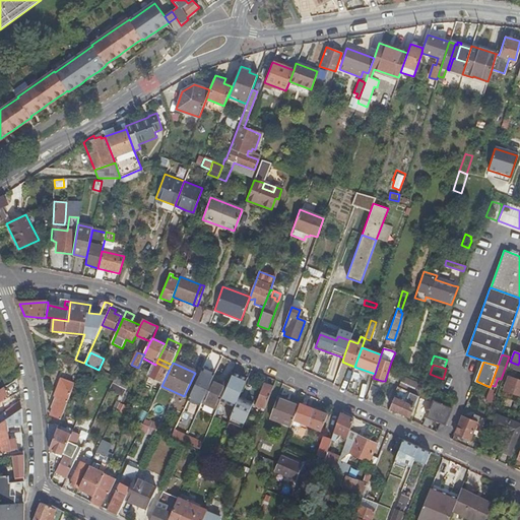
[(240,397),(248,379),(235,373),(229,385),(220,403),(224,405),(228,397),(238,402),(239,399),(240,397)]
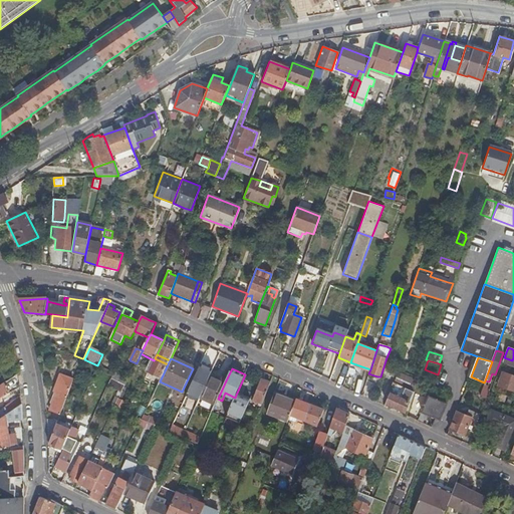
[(513,391),(513,376),(502,372),(500,379),(502,380),(500,387),(513,392),(513,391)]
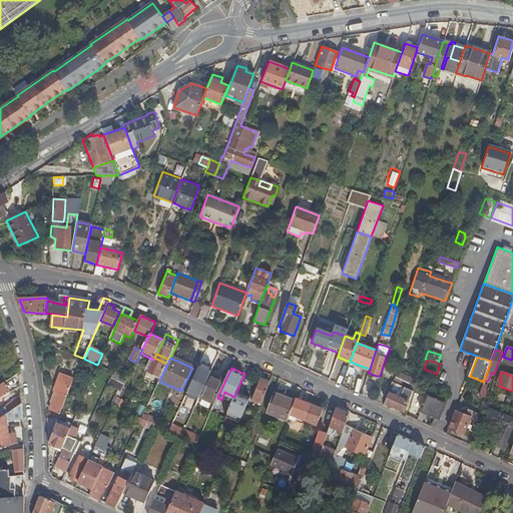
[(113,373),(111,378),(125,385),(127,380),(113,373)]
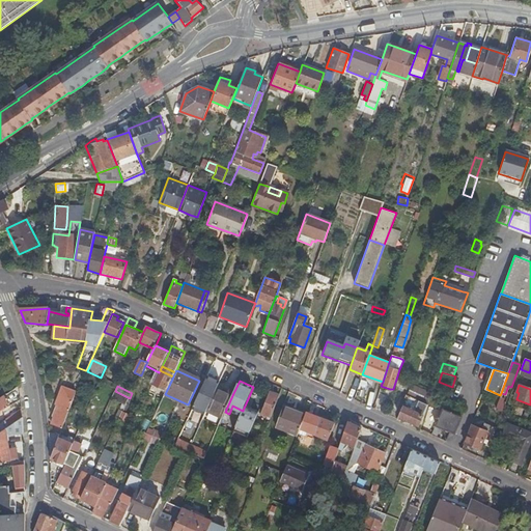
[(411,386),(407,395),(426,403),(429,393),(411,386)]
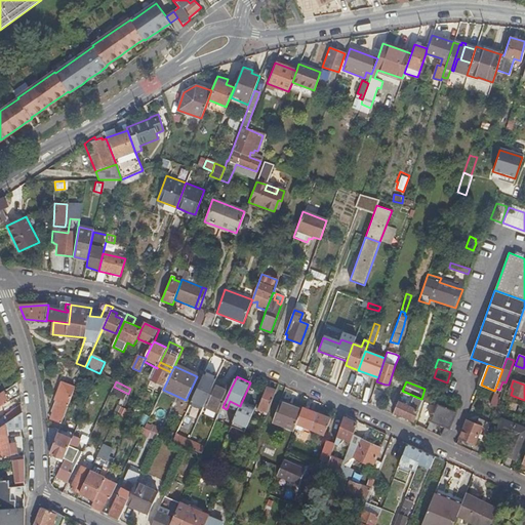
[(55,429),(59,431),(76,388),(63,382),(56,398),(57,401),(58,402),(51,420),(57,422),(55,429)]
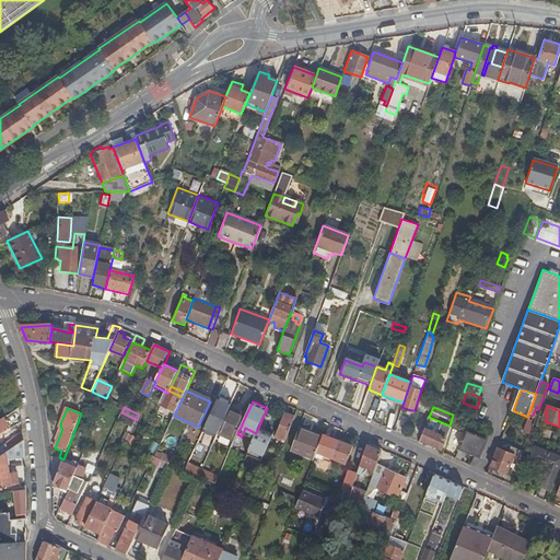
[(219,433),(235,441),(237,434),(246,415),(230,408),(219,433)]
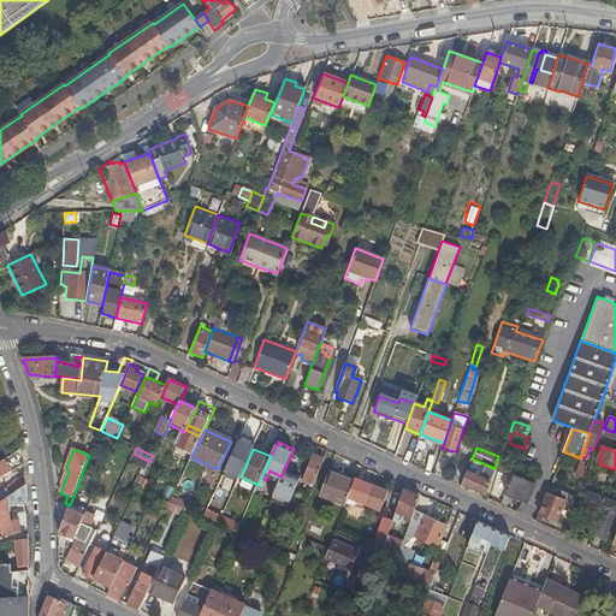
[(150,462),(134,454),(129,463),(146,472),(147,471),(150,462)]
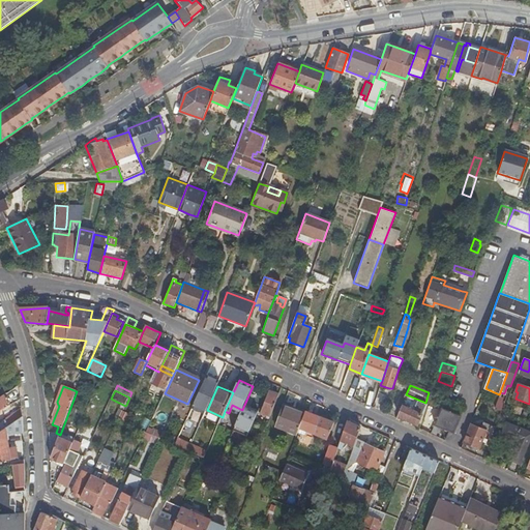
[(271,416),(281,395),(270,391),(261,415),(264,416),(265,414),(271,416)]
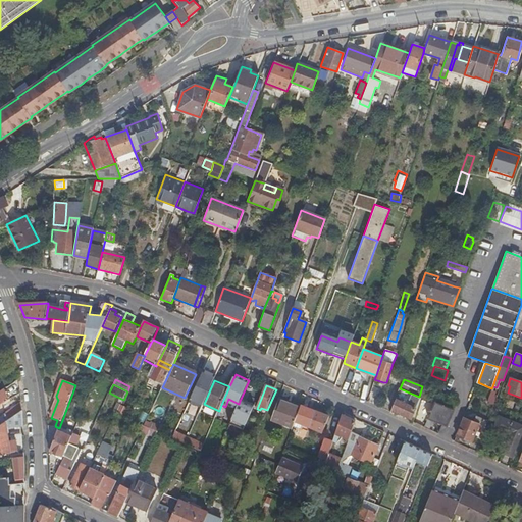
[(411,419),(419,398),(398,388),(393,403),(394,403),(392,410),(411,419)]
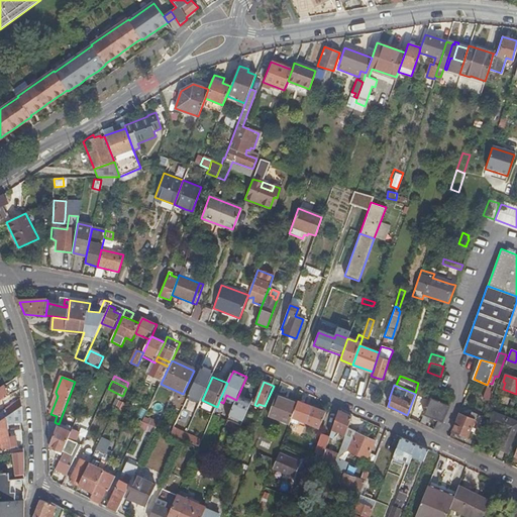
[(3,386),(0,387),(0,422),(7,418),(22,407),(21,399),(6,408),(7,410),(0,414),(0,403),(5,401),(4,398),(7,396),(3,386)]
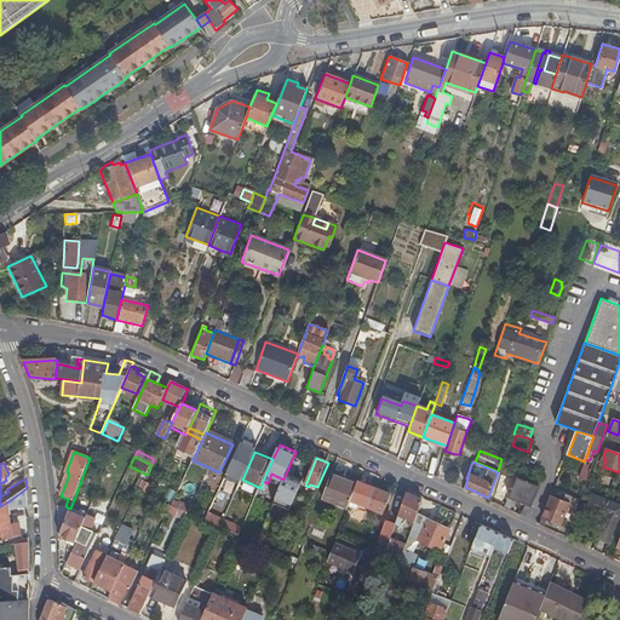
[(583,470),(579,477),(586,481),(589,474),(583,470)]
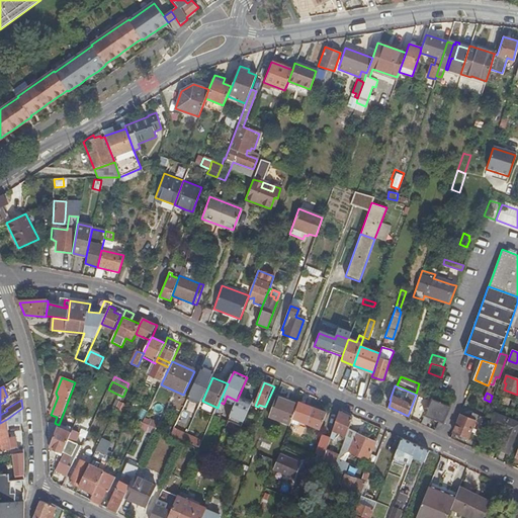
[(269,416),(270,416),(278,394),(269,416)]
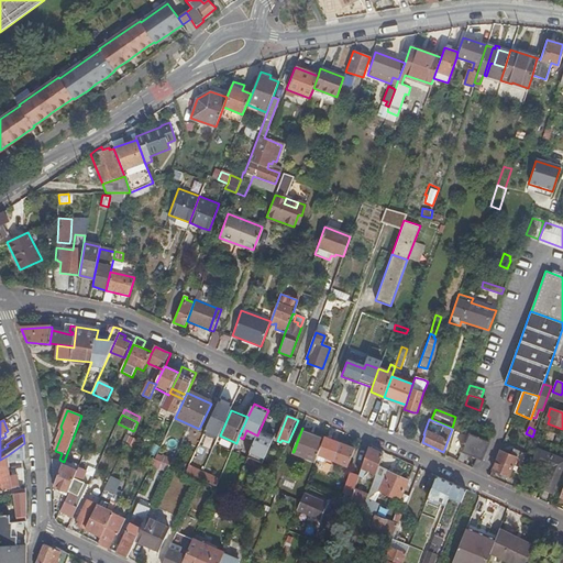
[(294,452),(306,457),(317,462),(319,454),(326,437),(302,428),(294,452)]
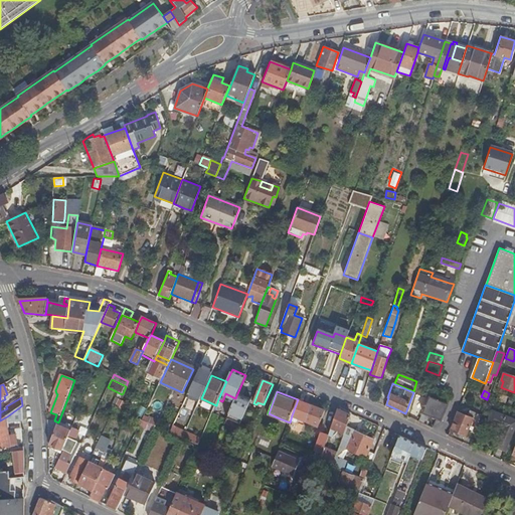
[(251,399),(242,395),(241,397),(236,395),(235,398),(227,418),(240,423),(251,399)]
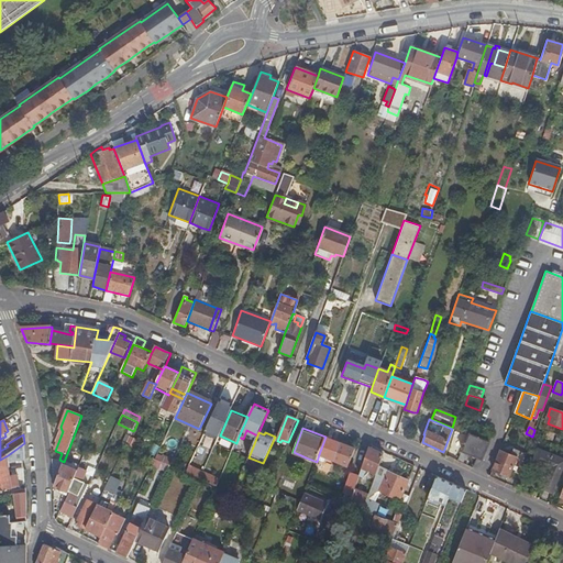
[(489,442),(470,433),(462,452),(482,461),(489,442)]
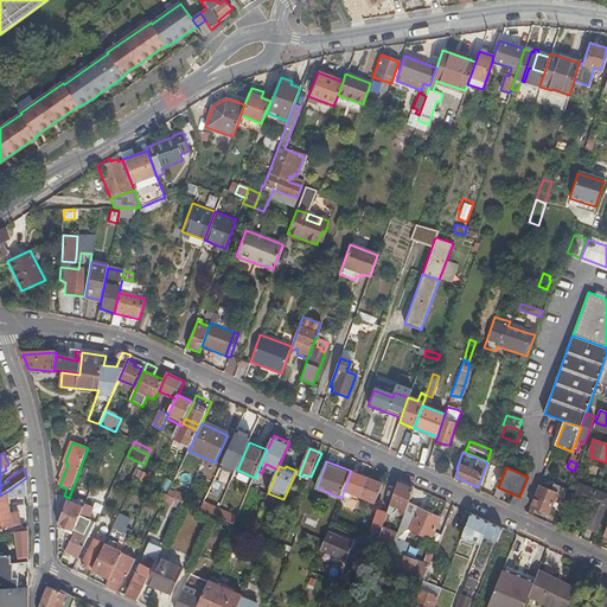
[(383,484),(351,471),(344,490),(377,502),(383,484)]
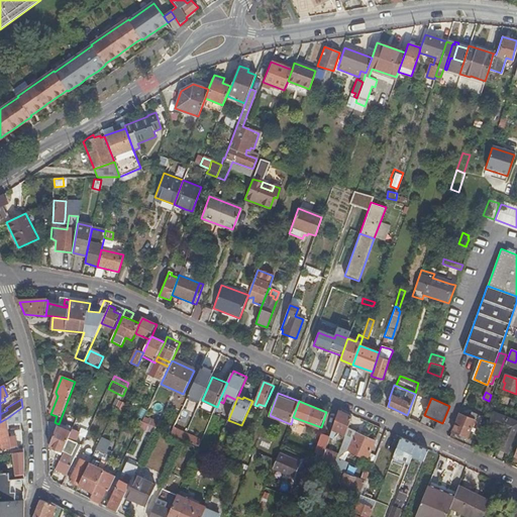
[(125,406),(121,404),(119,403),(115,410),(122,413),(125,406)]
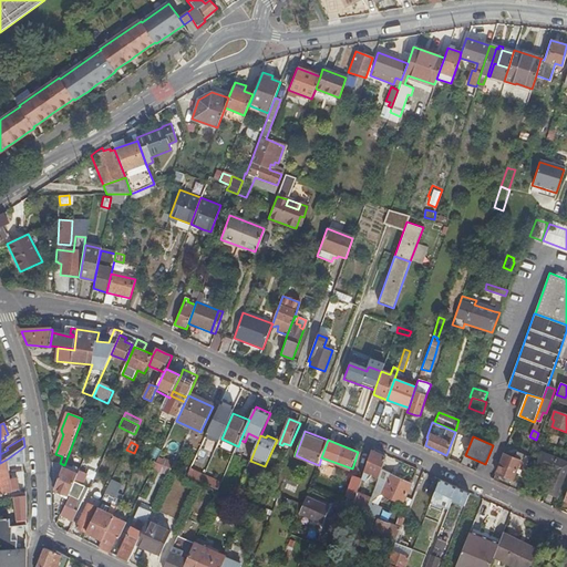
[(11,465),(26,457),(24,446),(8,459),(11,465)]
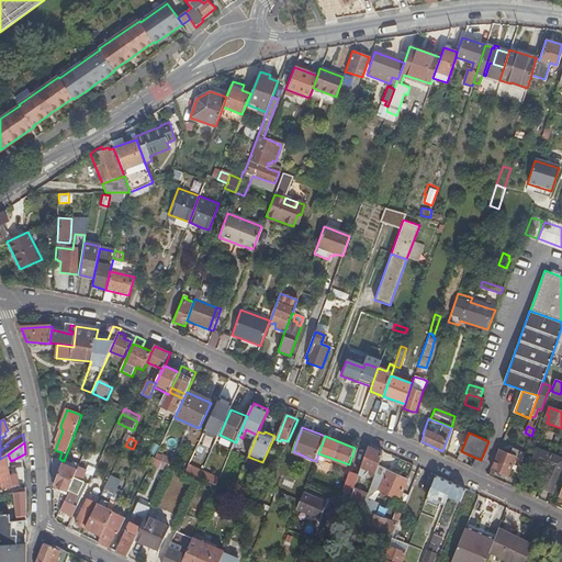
[(369,470),(373,472),(377,474),(379,467),(384,451),(381,449),(381,451),(369,447),(361,470),(363,471),(364,469),(369,470)]
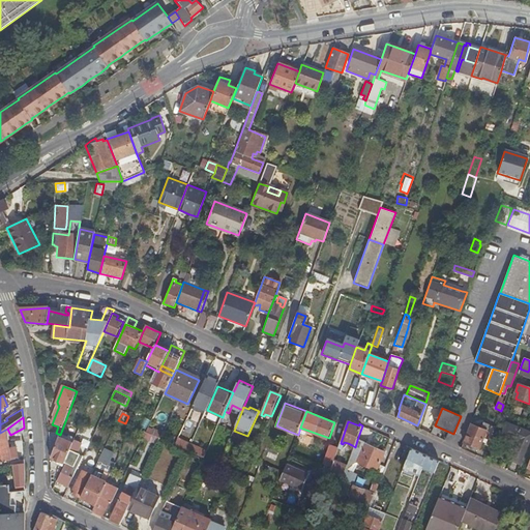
[(480,446),(489,449),(496,427),(483,422),(481,429),(471,424),(464,443),(479,449),(480,446)]
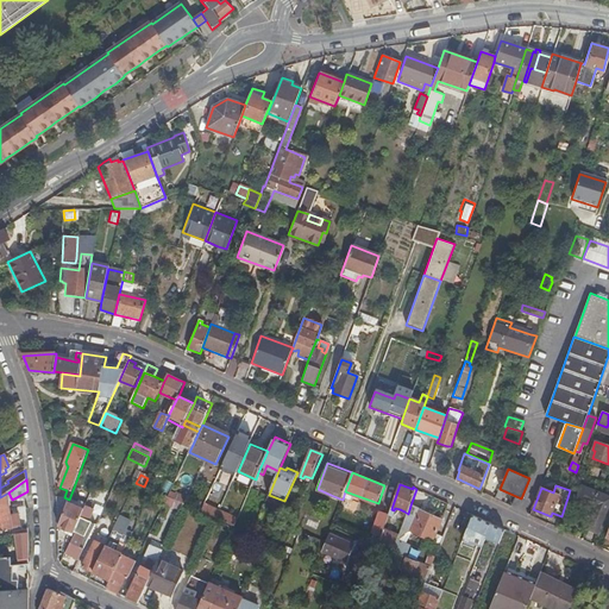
[(608,503),(608,496),(582,485),(576,498),(595,507),(585,529),(597,534),(608,503)]
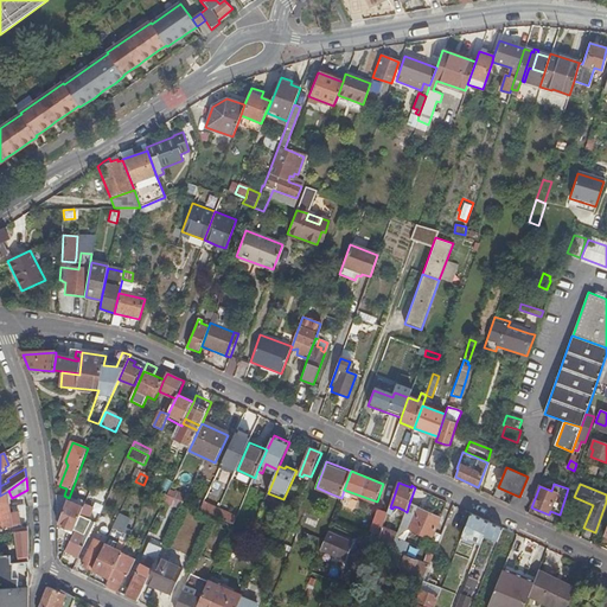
[(305,491),(296,486),(293,494),(301,498),(305,491)]
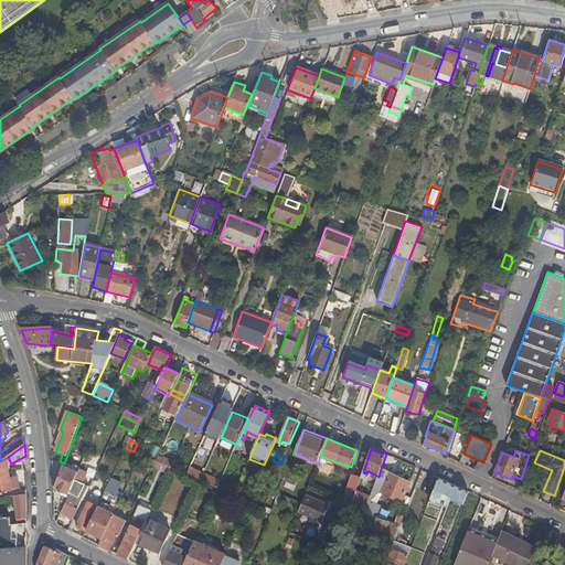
[(10,478),(8,457),(0,461),(0,494),(3,494),(3,492),(20,490),(18,477),(10,478)]
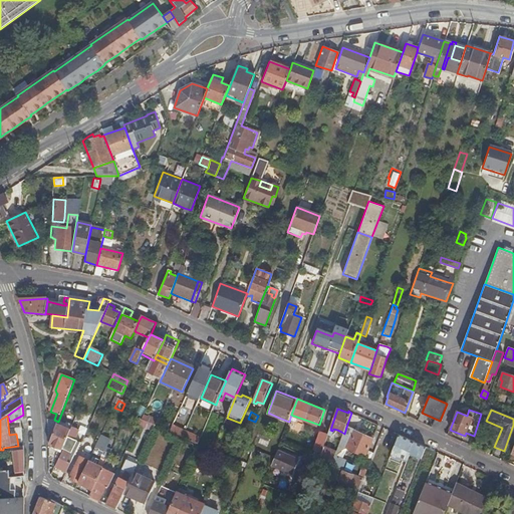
[(144,417),(142,420),(156,425),(158,422),(149,418),(147,418),(144,417)]
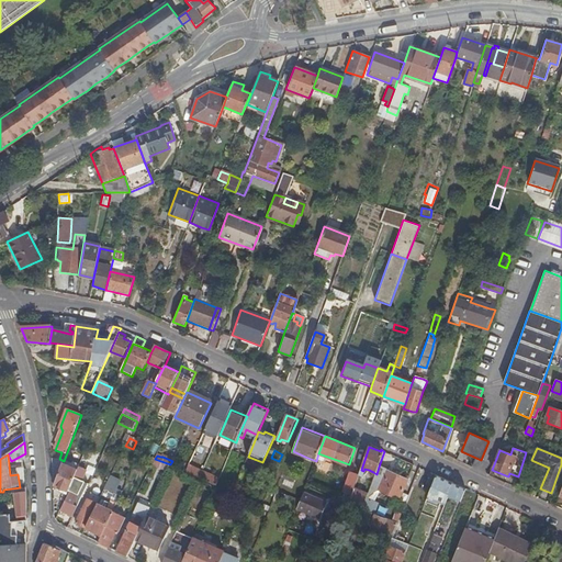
[(59,459),(53,457),(53,460),(54,486),(63,463),(64,461),(59,459)]
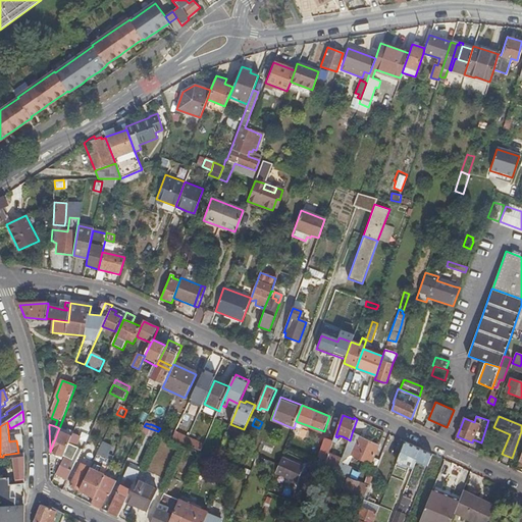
[(72,436),(66,434),(61,432),(62,429),(59,428),(58,430),(50,452),(60,456),(63,458),(69,444),(72,436)]
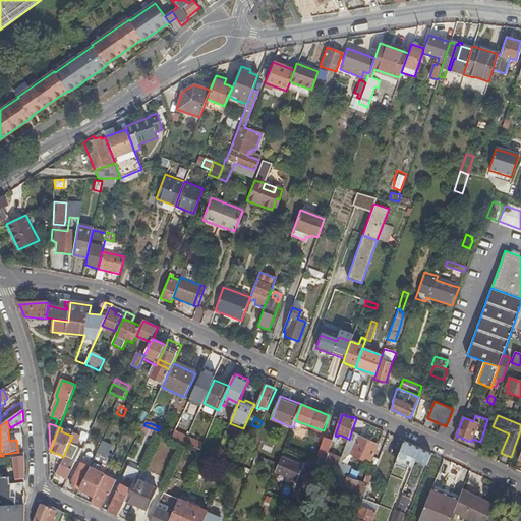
[(159,430),(154,441),(159,443),(163,432),(159,430)]
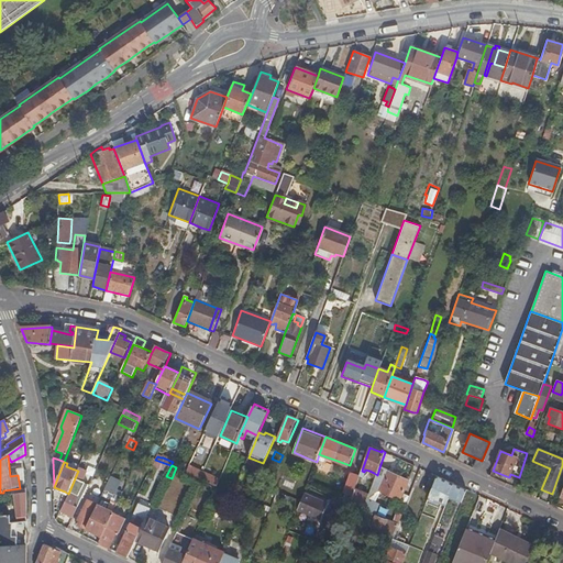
[(87,470),(79,466),(78,471),(75,478),(83,482),(87,470)]
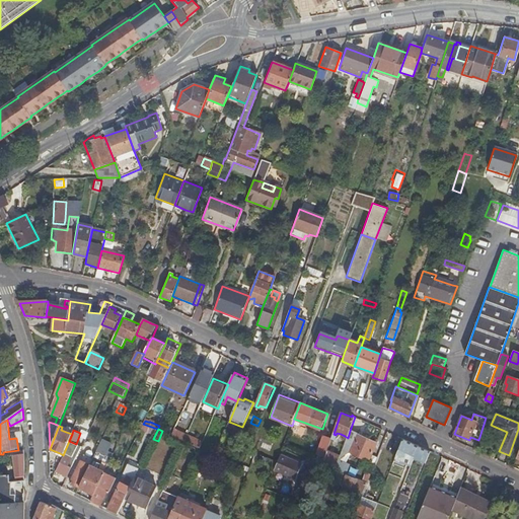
[(188,436),(174,430),(171,436),(184,442),(188,436)]
